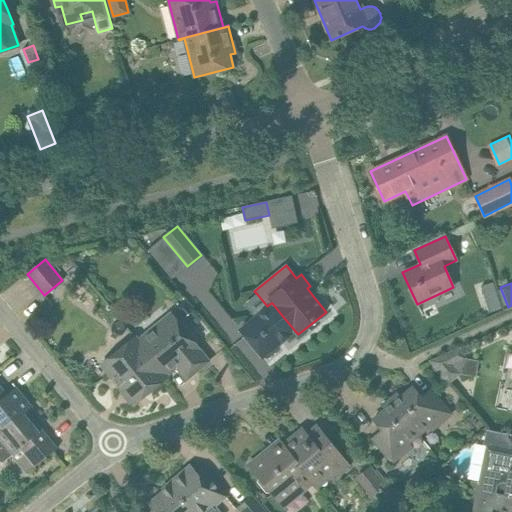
[(254,317),(239,329),(250,342),(263,358),(295,331),(280,313),(272,303),(271,303),(267,306),(254,317)]
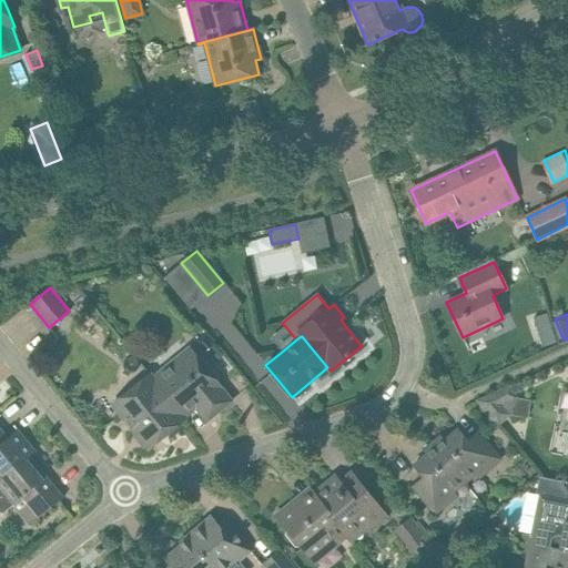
[(221,387),(223,386),(191,347),(153,377),(185,416),(196,408),(203,417),(213,408),(217,413),(232,401),(221,387)]
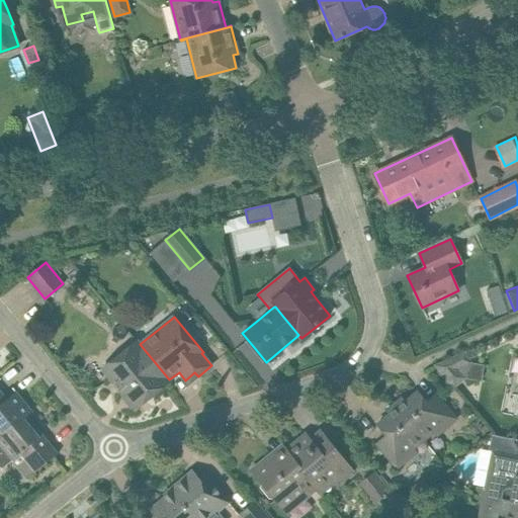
[(121,367),(109,377),(135,409),(170,380),(169,379),(140,344),(137,341),(131,347),(114,359),(121,367)]
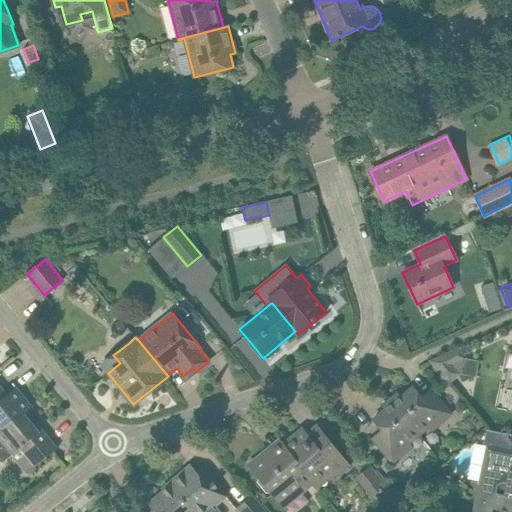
[(452,364),(465,357),(461,347),(431,361),(449,382),(459,374),(452,364)]
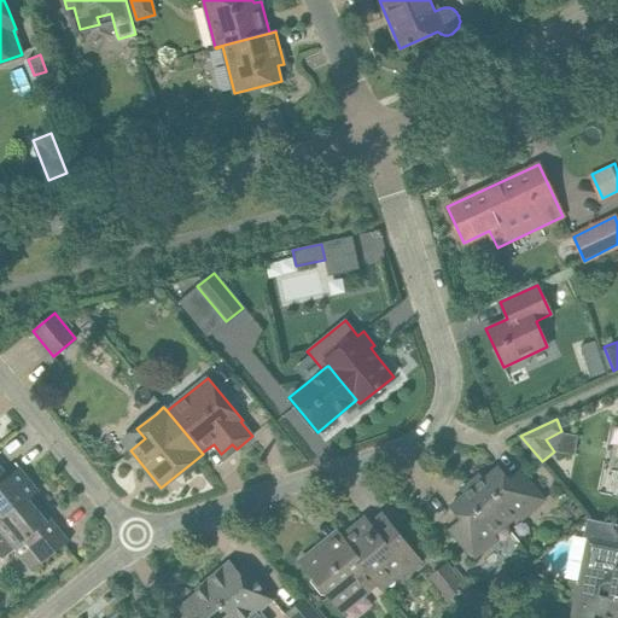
[(0,522),(1,522),(21,506),(22,505),(30,497),(33,496),(39,491),(23,472),(18,476),(15,472),(9,476),(0,465),(0,522)]
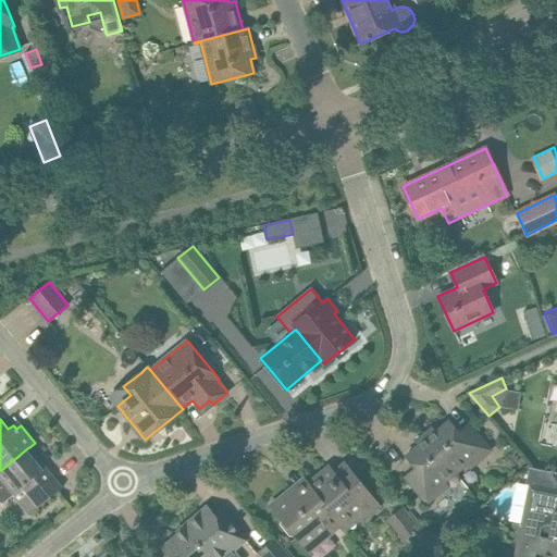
[(435,432),(432,428),(423,434),(455,472),(465,465),(468,468),(491,450),(483,441),(469,424),(459,433),(448,421),(435,432)]
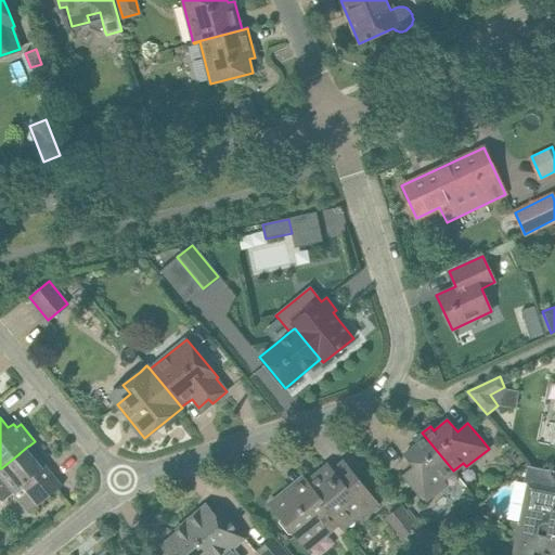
[(417,443),(404,454),(414,466),(403,475),(425,501),(437,491),(434,488),(443,480),(439,476),(449,468),(452,472),(453,470),(422,433),(414,439),(417,443)]
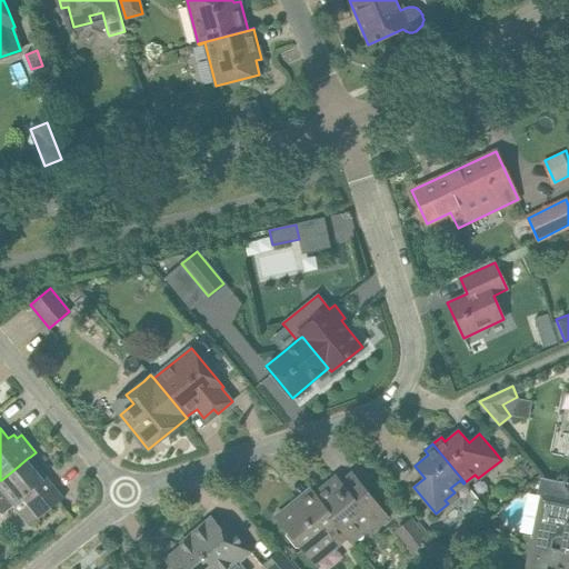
[(0,480),(0,512),(3,513),(12,506),(22,498),(39,519),(65,498),(30,457),(28,458),(20,465),(19,466),(1,480),(0,480)]
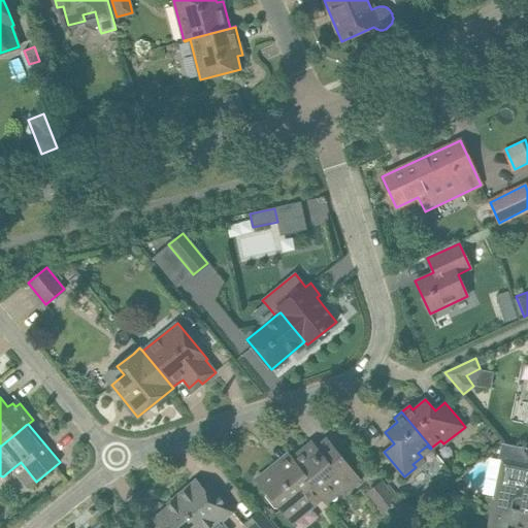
[(291,458),(320,494),(323,498),(341,484),(347,491),(360,481),(348,466),(335,451),(325,459),(310,442),(291,458)]
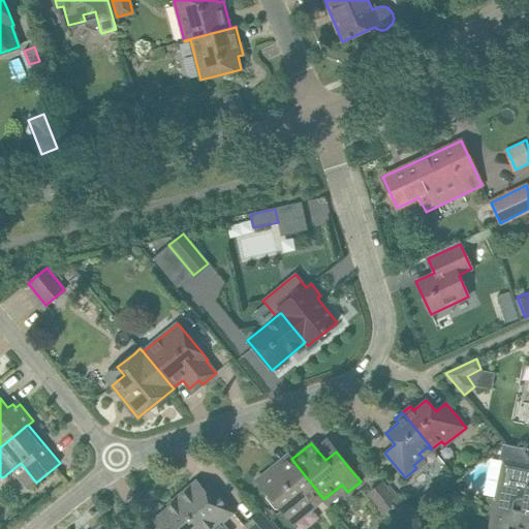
[(501,461),(495,497),(487,495),(485,504),(496,507),(528,514),(528,448),(503,444),(500,460),(501,461)]
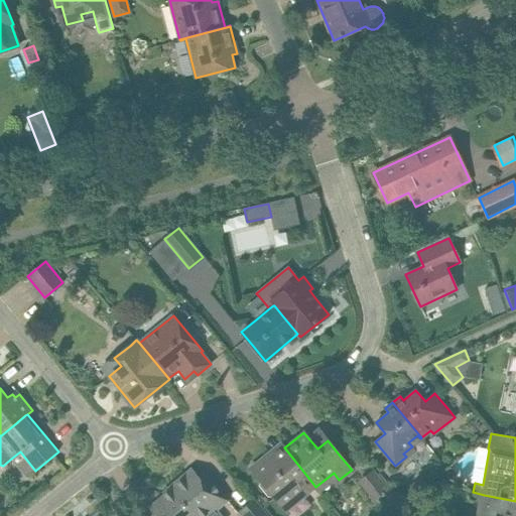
[(277,461),(270,452),(251,468),(264,483),(282,506),(312,483),(284,447),(284,448),(287,453),(277,461)]
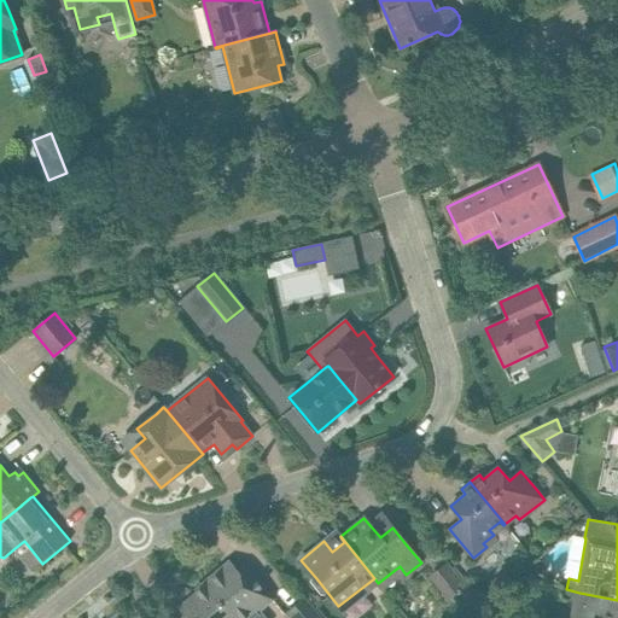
[(203,583),(205,587),(226,611),(232,617),(244,617),(258,606),(261,610),(273,599),(248,569),(240,575),(229,561),(203,583)]
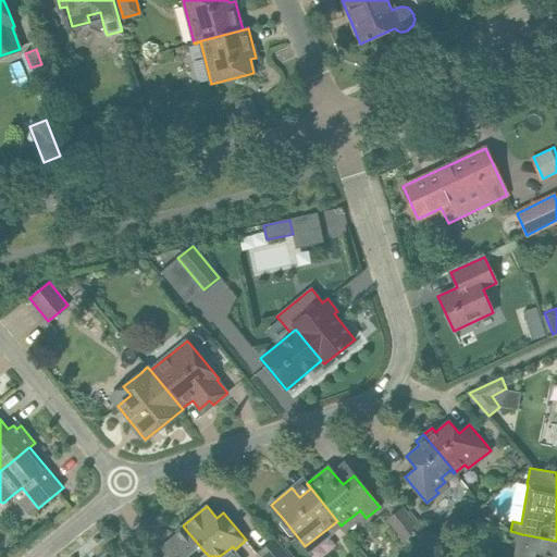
[(404,540),(419,528),(404,507),(388,519),(404,540)]
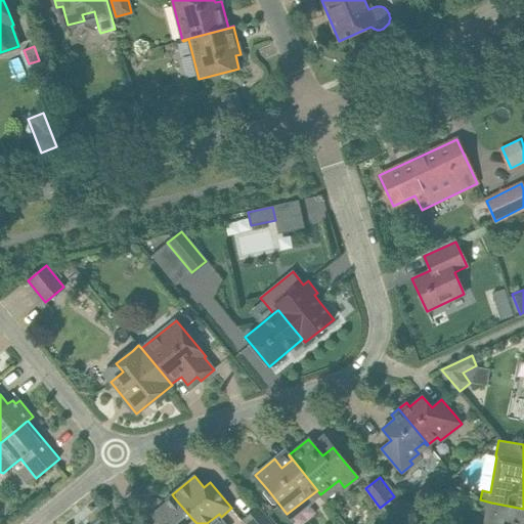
[(197,523),(191,518),(174,497),(151,515),(158,522),(155,523),(197,523)]
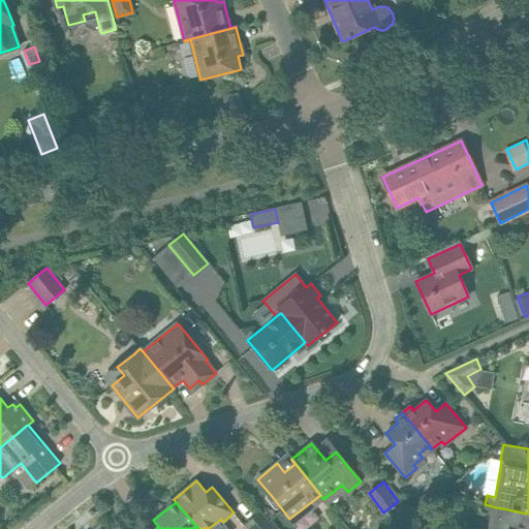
[(528,528),(528,514),(496,507),(491,528),(528,528)]
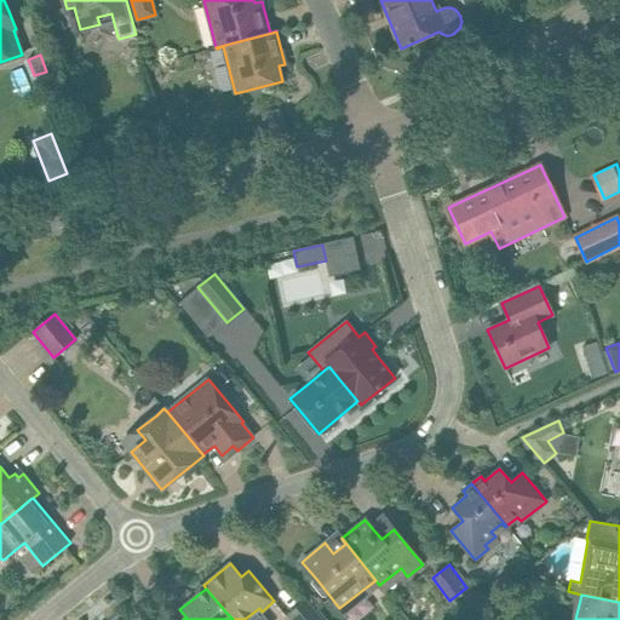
[(292,619),(321,619),(305,601),(288,614),(292,619)]
